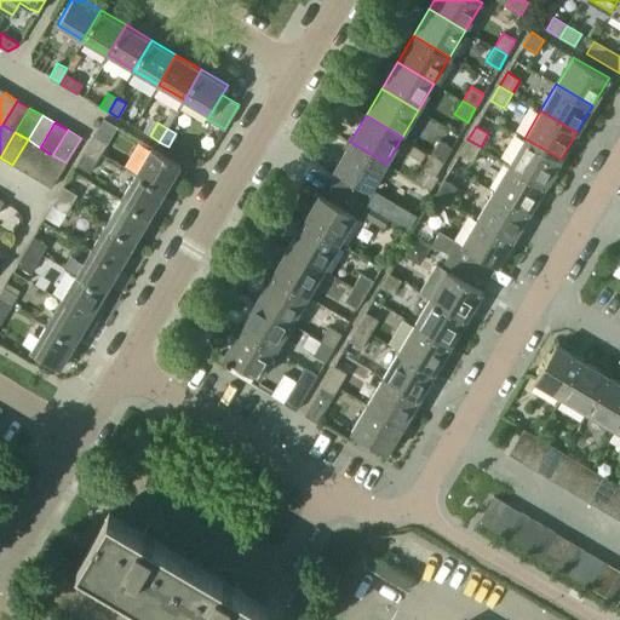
[(87,145),(101,154),(107,144),(93,136),(87,145)]
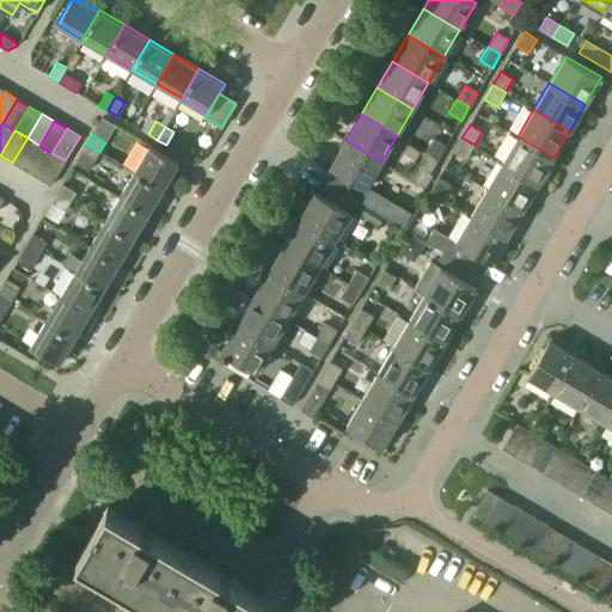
[(502,163),(538,183),(554,157),(518,136),(502,163)]
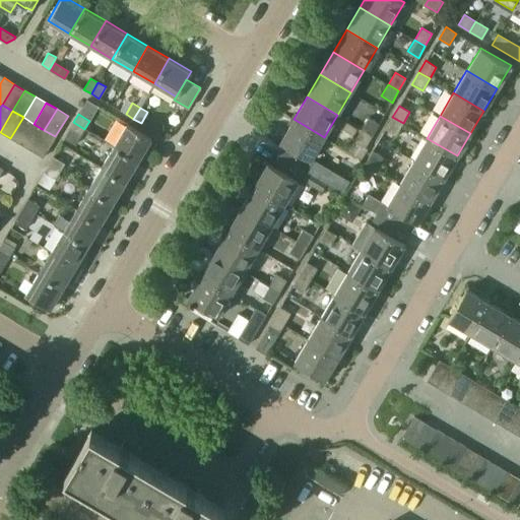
[(10,138),(21,144),(34,124),(23,117),(10,138)]
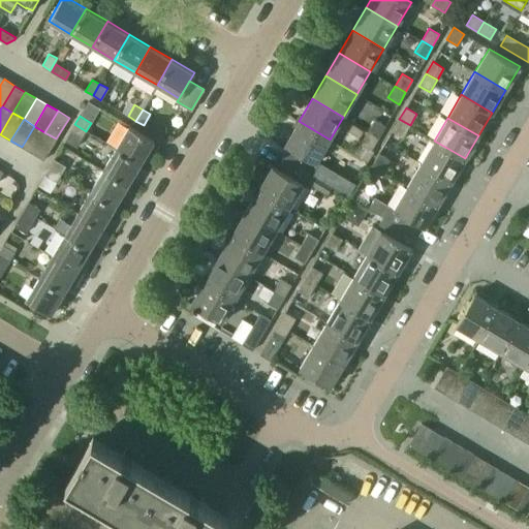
[(368,131),(378,137),(385,126),(375,119),(368,131)]
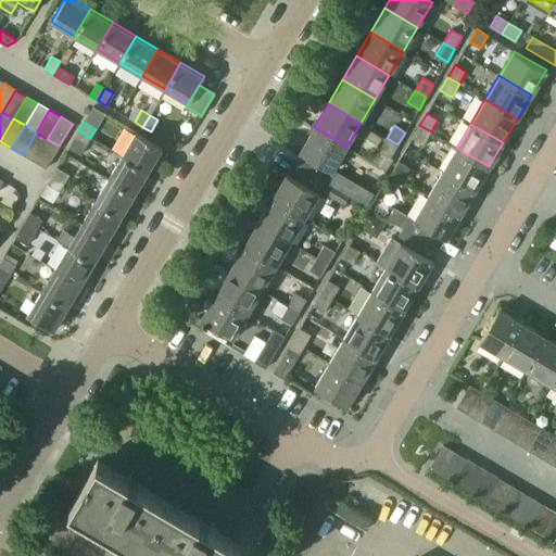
[(412,138),(424,144),(431,131),(419,125),(412,138)]
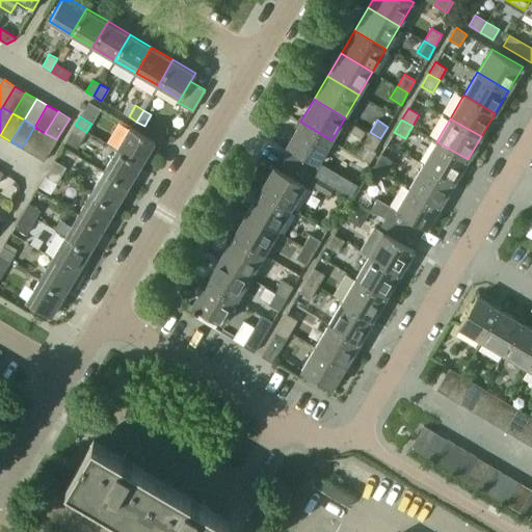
[(285,159),(316,177),(322,166),(318,164),(331,140),(300,122),(287,145),(291,148),(285,159)]
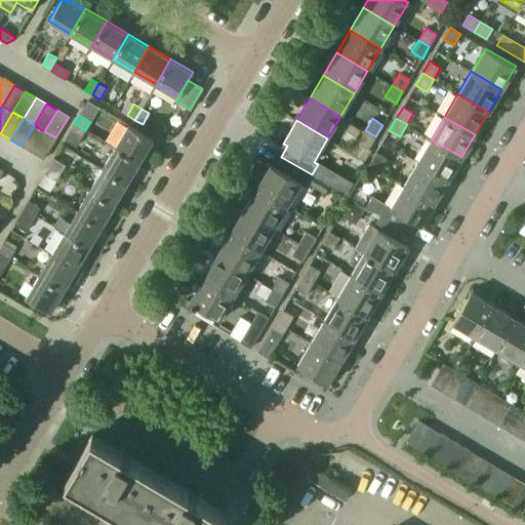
[(70,130),(81,137),(85,130),(74,123),(70,130)]
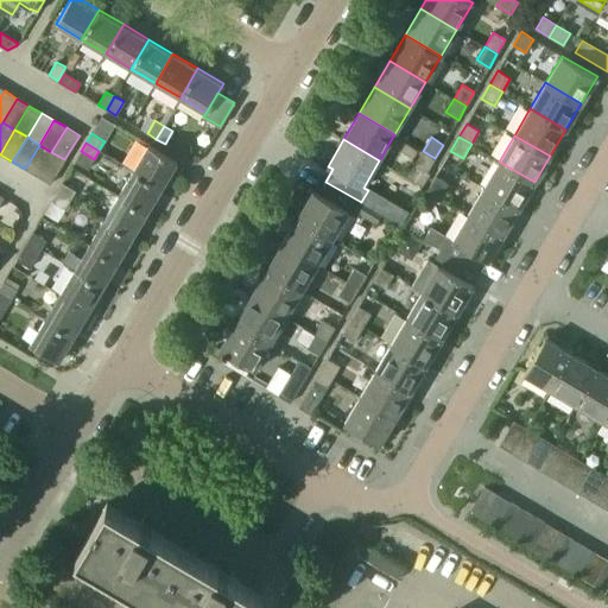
[(25,169),(37,176),(51,152),(39,145),(25,169)]
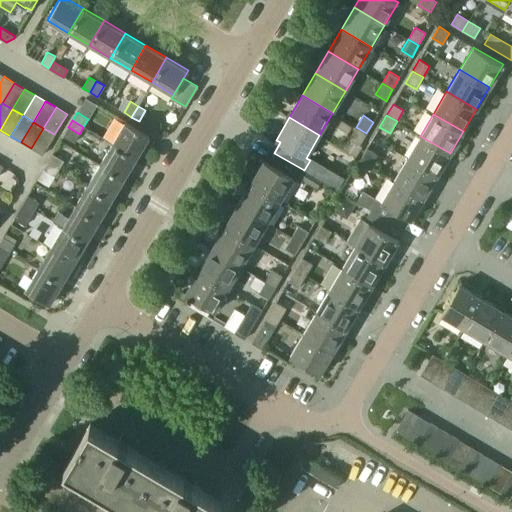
[(124,122),(111,143),(136,158),(149,136),(124,122)]
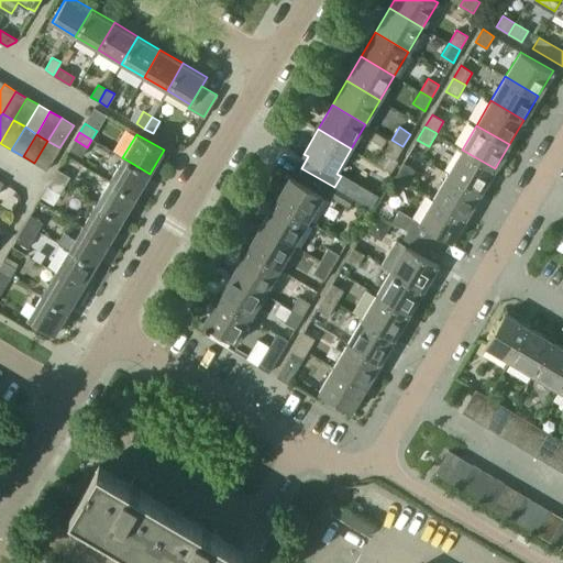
[(384,153),(395,159),(403,146),(392,140),(384,153)]
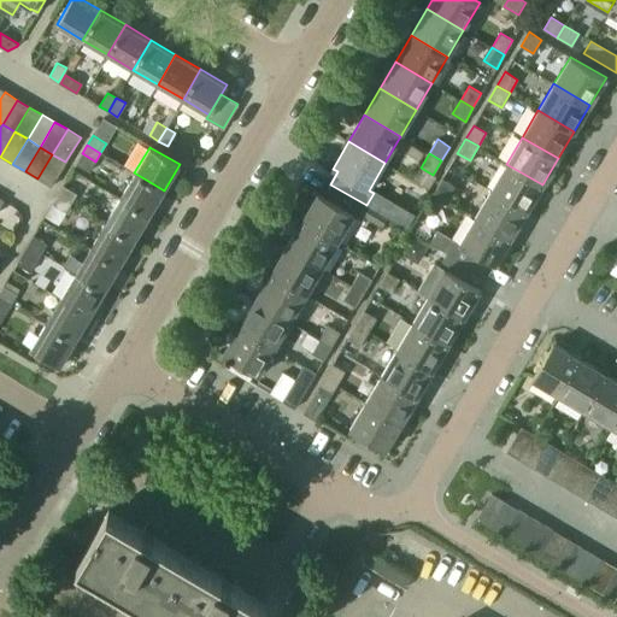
[(37,178),(51,187),(65,162),(52,154),(37,178)]
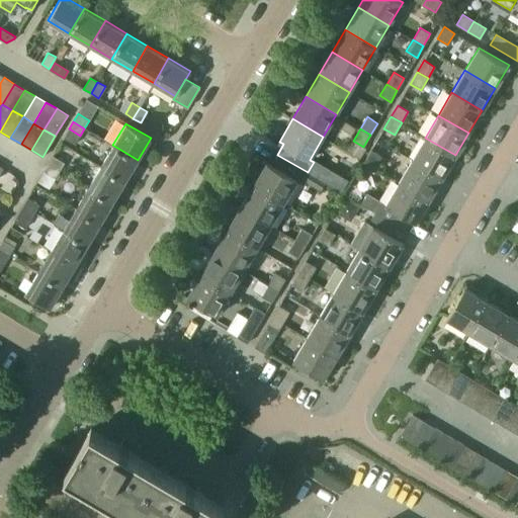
[(412,160),(442,177),(455,155),(425,138),(412,160)]
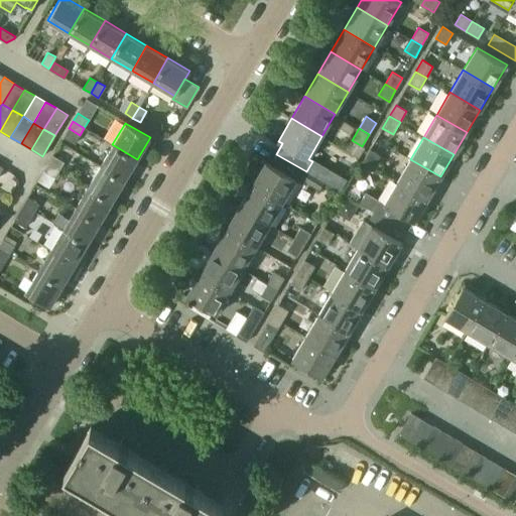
[(112,144),(100,165),(125,180),(137,159),(112,144)]
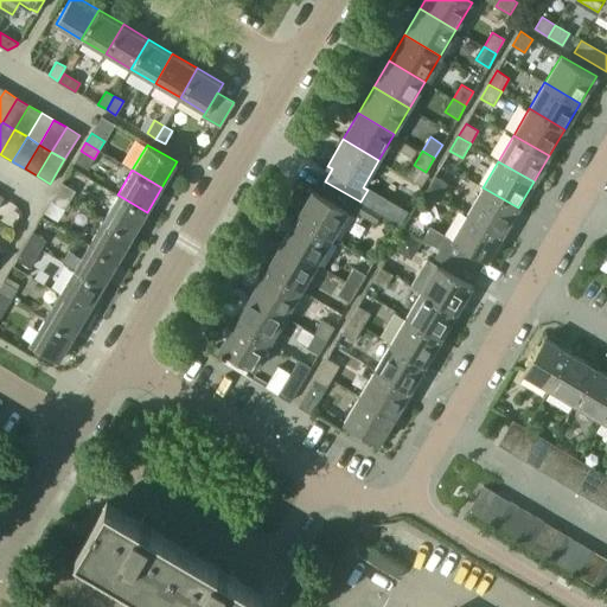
[(427,190),(439,197),(447,183),(435,176),(427,190)]
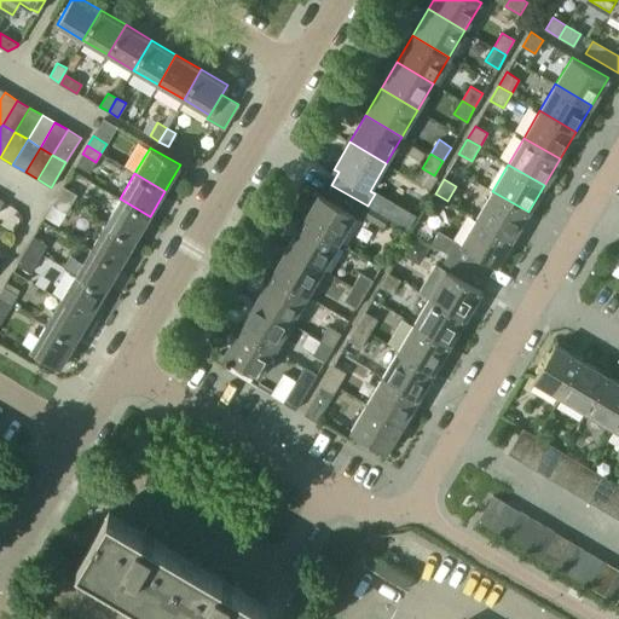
[(302,221),(339,243),(354,215),(360,219),(368,206),(331,185),(324,197),(318,195),(302,221)]
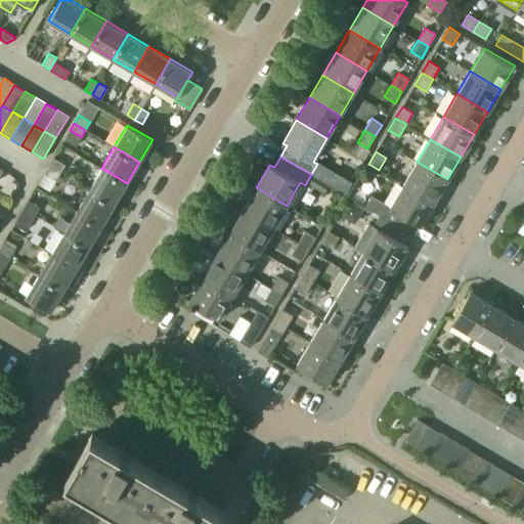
[(49,166),(60,172),(64,165),(53,158),(49,166)]
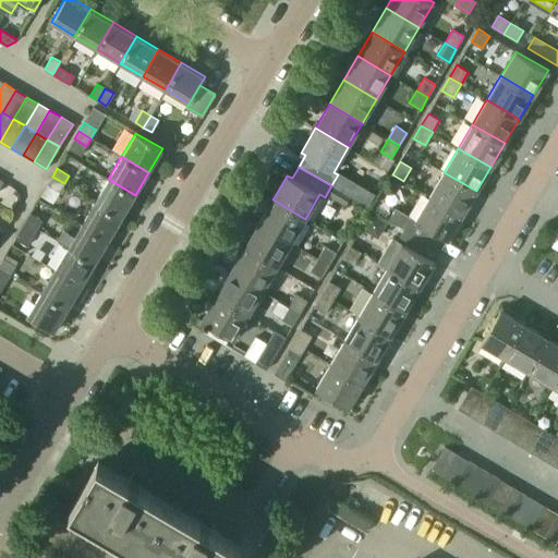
[(429,196),(462,215),(476,191),(444,172),(429,196)]
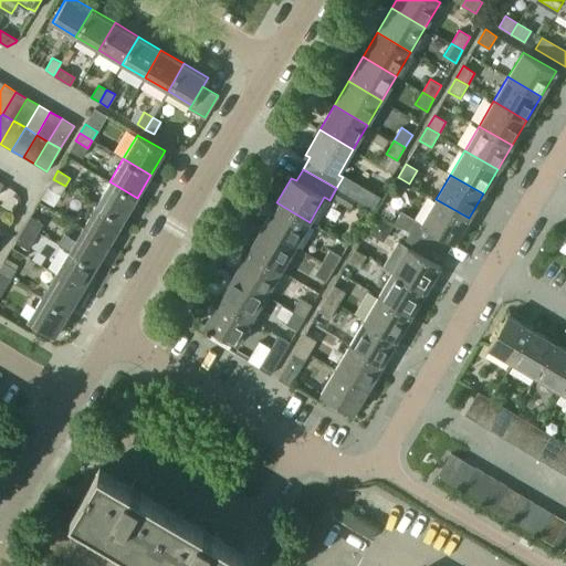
[(48,187),(60,195),(65,186),(53,179),(48,187)]
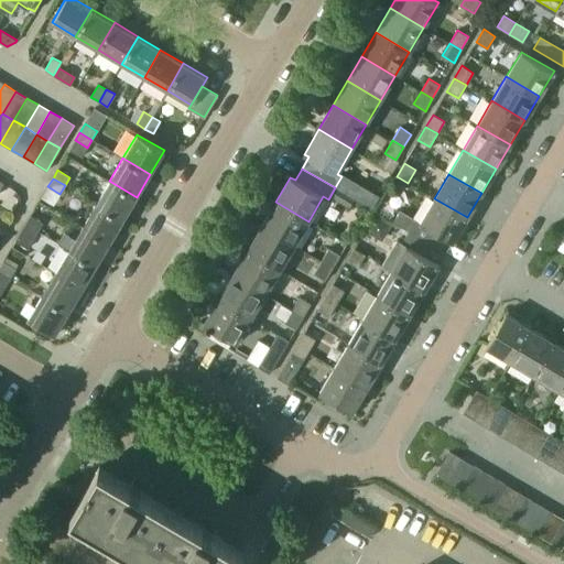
[(109,181),(96,204),(123,219),(137,197),(109,181)]
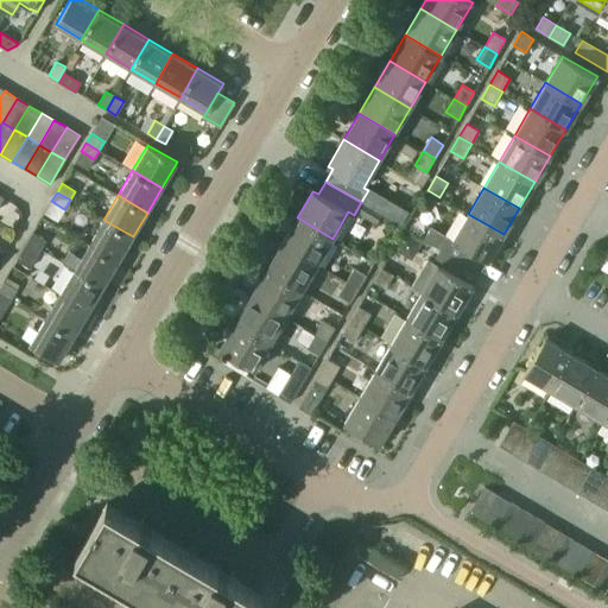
[(439,249),(475,271),(482,258),(488,261),(504,234),(468,214),(453,240),(447,238),(439,249)]
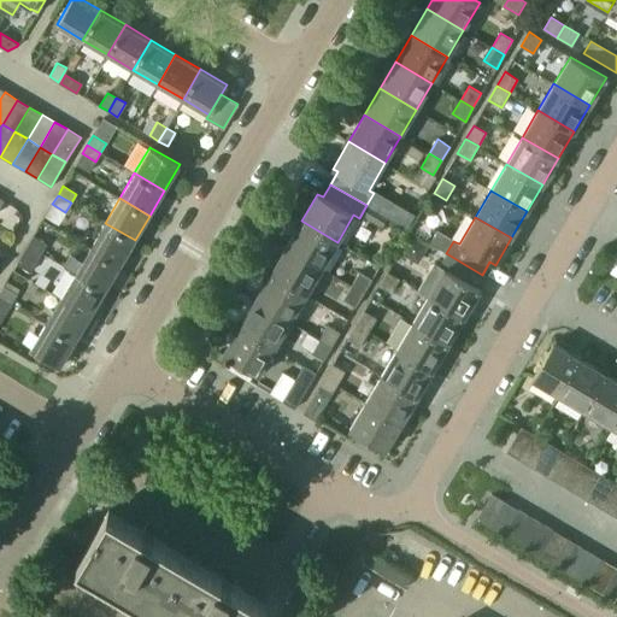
[(286,247),(322,269),(338,242),(301,221),(286,247)]
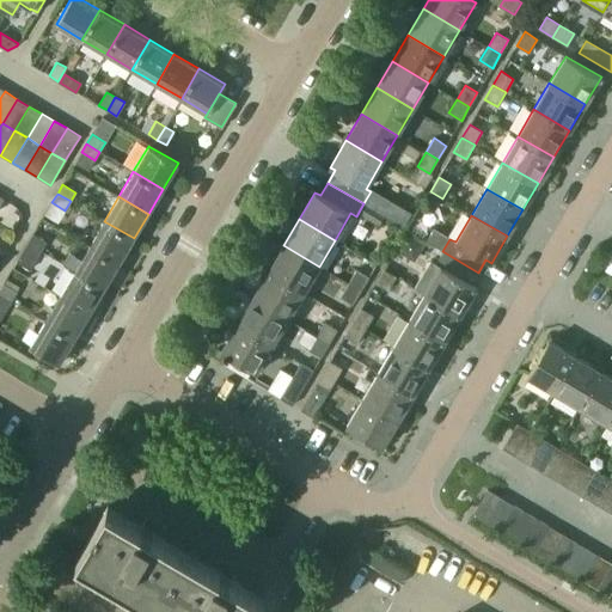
[(104,221),(89,246),(118,263),(134,238),(104,221)]
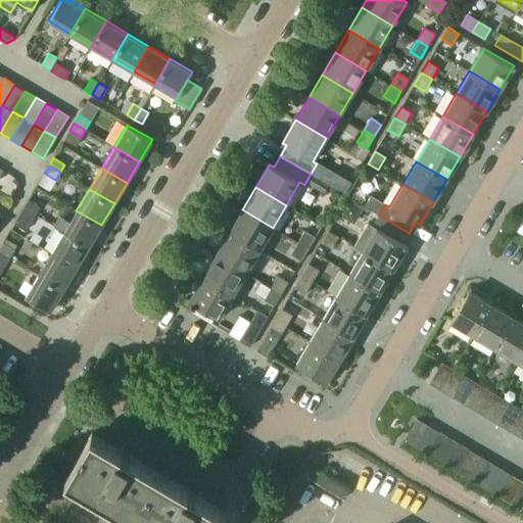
[(24,207),(35,215),(39,206),(28,200),(24,207)]
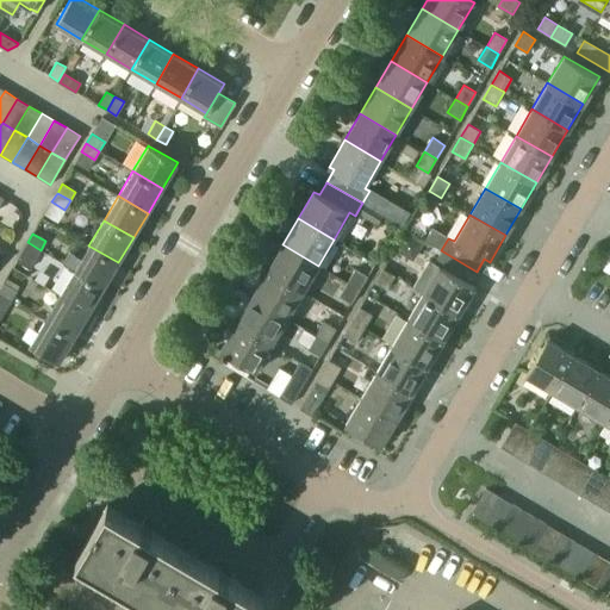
[(17,261),(30,268),(41,250),(27,242),(17,261)]
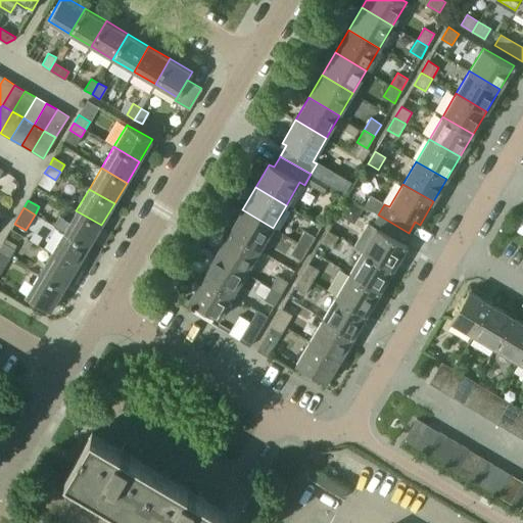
[(229,232),(259,250),(273,228),(242,209),(229,232)]
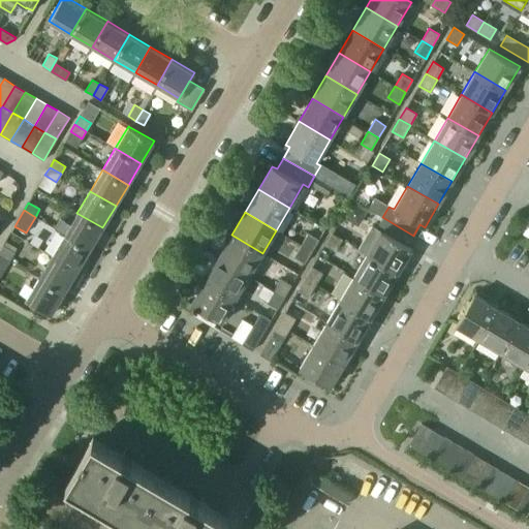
[(55,228),(64,234),(90,249),(102,227),(76,213),(70,223),(61,217),(55,228)]
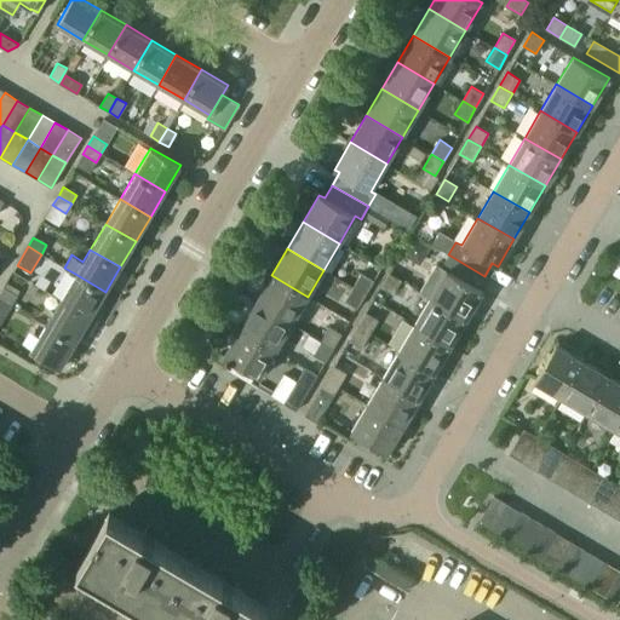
[(430,298),(466,319),(482,292),(477,288),(484,276),(448,254),(442,267),(436,263),(420,291),(430,298)]
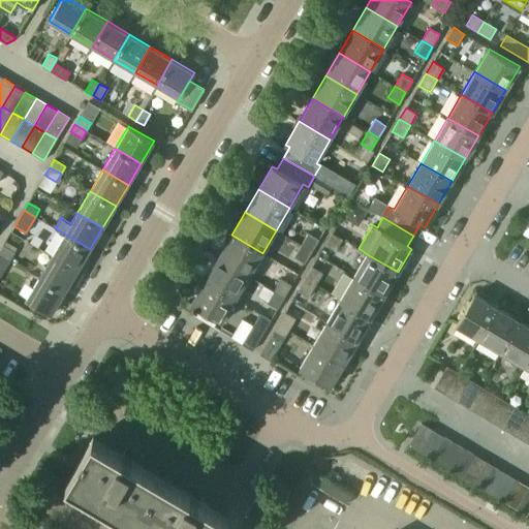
[(301,245),(311,251),(318,239),(308,232),(301,245)]
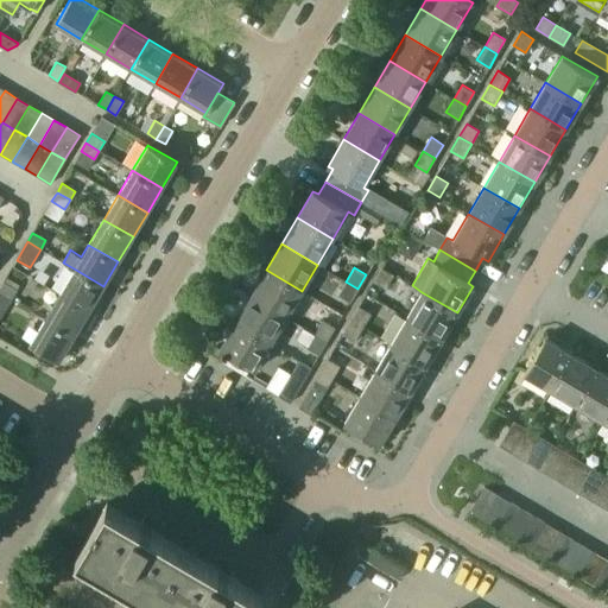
[(373,282),(385,289),(393,274),(381,267),(373,282)]
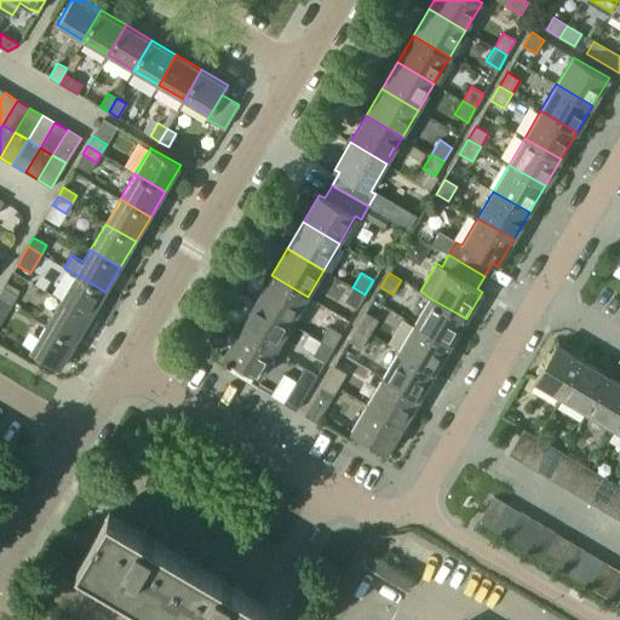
[(75,274),(61,299),(90,317),(96,321),(105,305),(99,302),(105,292),(75,274)]
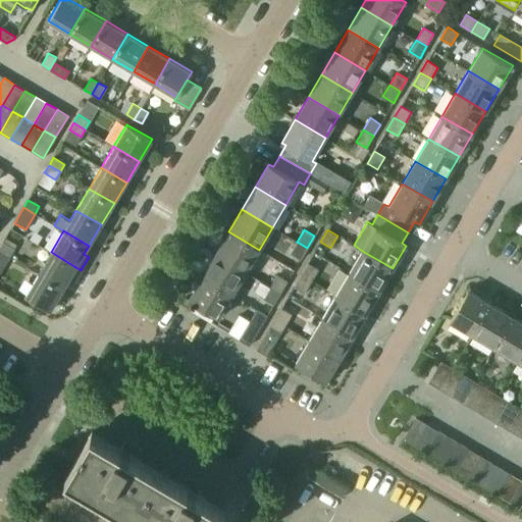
[(215,254),(246,272),(259,250),(228,231),(215,254)]
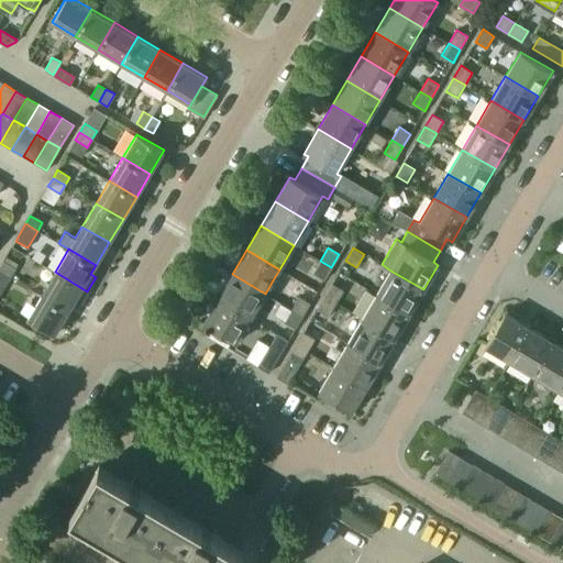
[(0,265),(0,269),(10,276),(15,268),(3,261),(0,265)]
